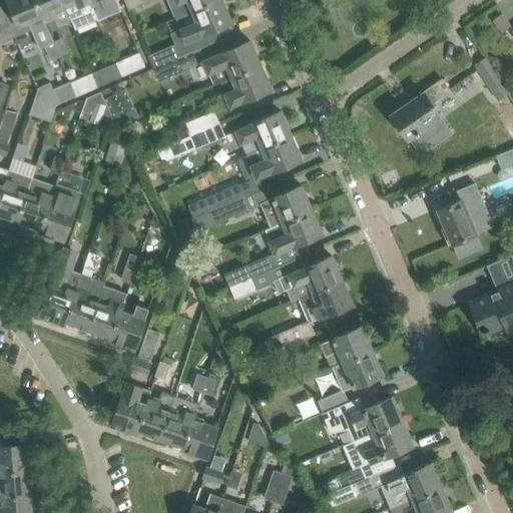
[(43,21),(34,0),(6,0),(18,25),(27,21),(38,47),(43,45),(52,41),(43,21)]
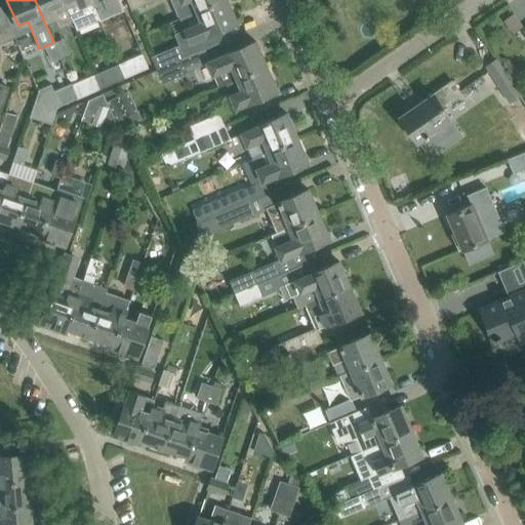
[(72,21),(63,0),(35,0),(44,22),(54,17),(58,27),(72,21)]
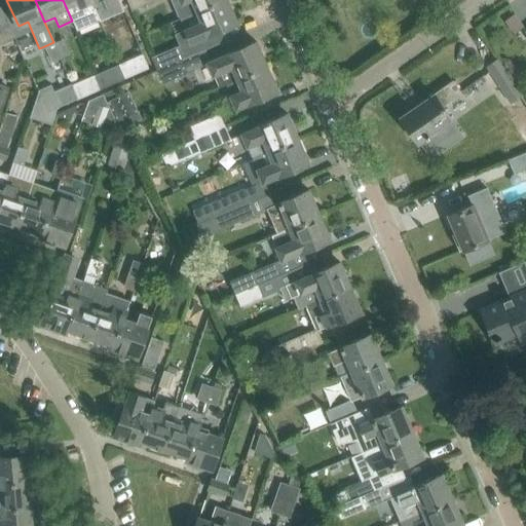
[(89,0),(63,0),(72,21),(76,30),(99,20),(94,8),(89,0)]
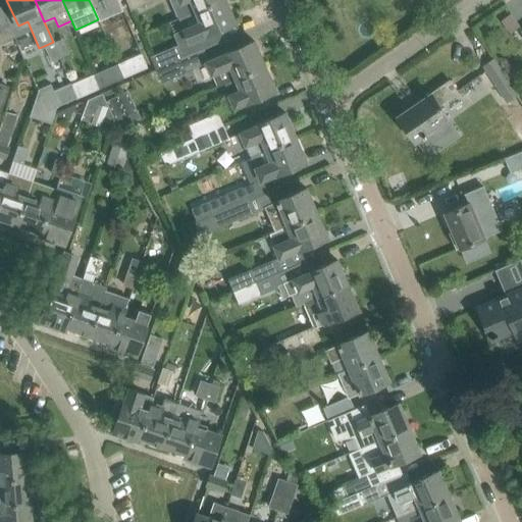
[(89,0),(93,8),(107,2),(106,0),(89,0)]
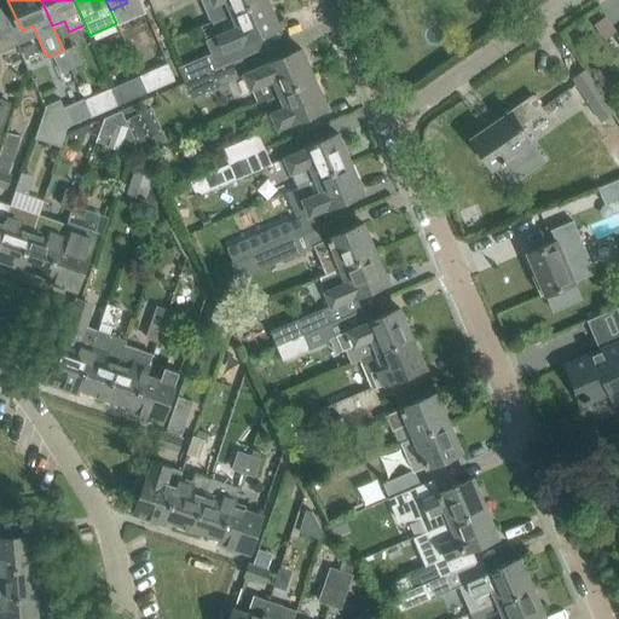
[(180,0),(150,0),(155,11),(180,0)]
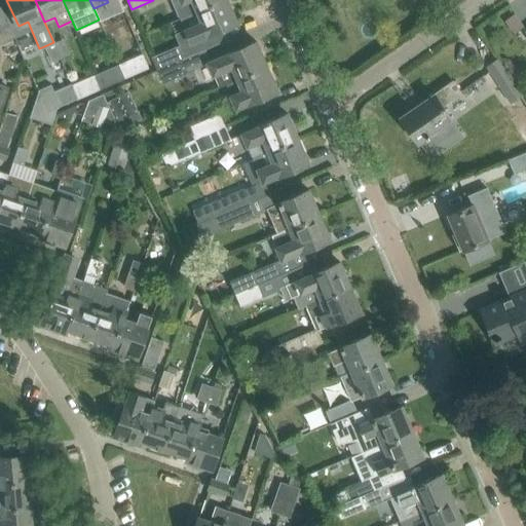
[(170,0),(178,19),(197,10),(220,0),(170,0)]
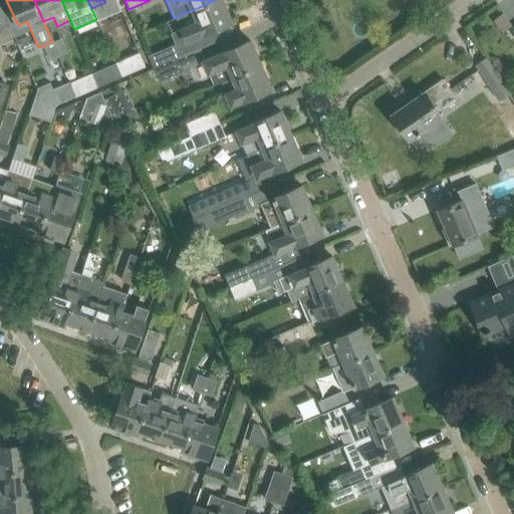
[(176,26),(183,41),(202,33),(203,34),(231,22),(221,0),(215,0),(193,10),(174,18),(178,26),(176,26)]
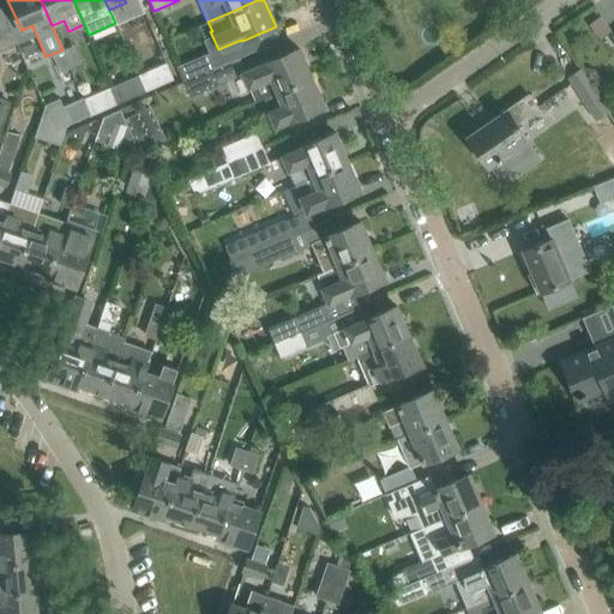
[(0,32),(11,29),(1,7),(0,6),(0,32)]
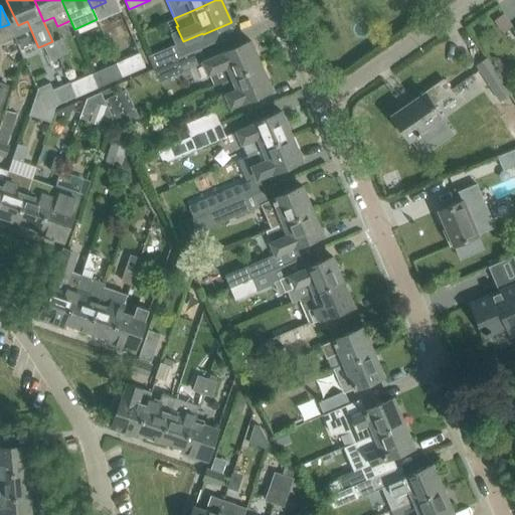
[(503,14),(495,19),(503,31),(511,25),(503,14)]
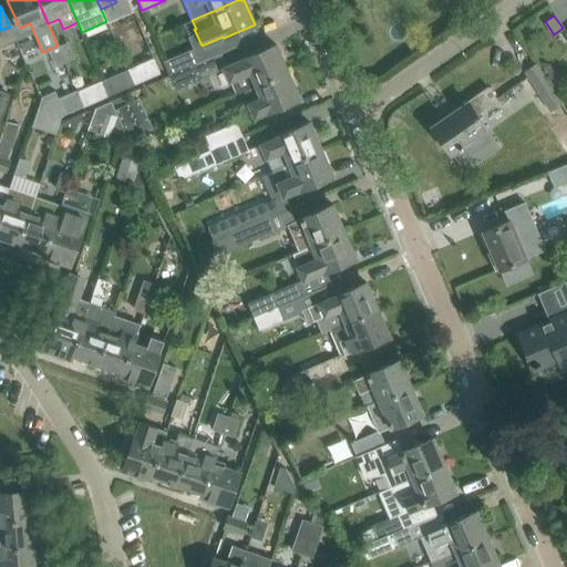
[(10,27),(0,30),(0,44),(14,39),(10,27)]
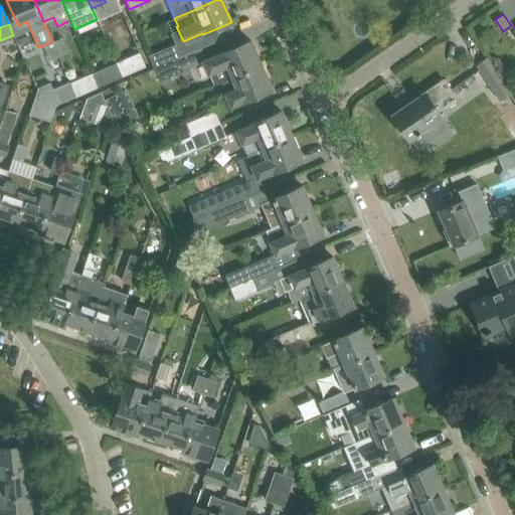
[(25,35),(15,39),(23,57),(32,53),(25,35)]
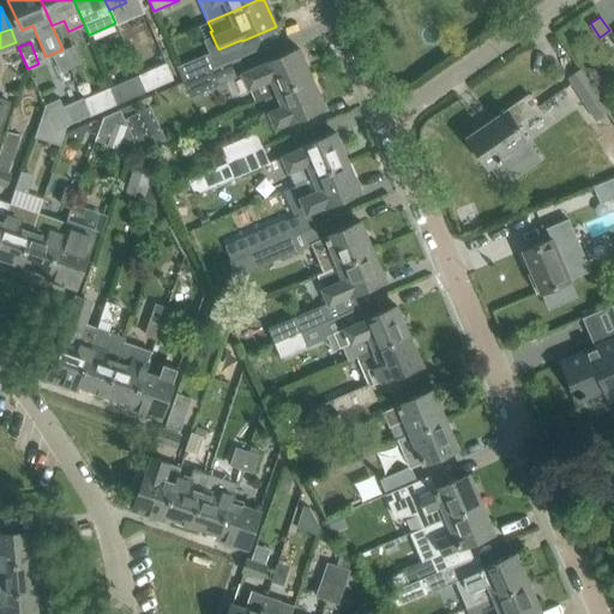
[(73,44),(62,49),(70,67),(82,62),(73,44)]
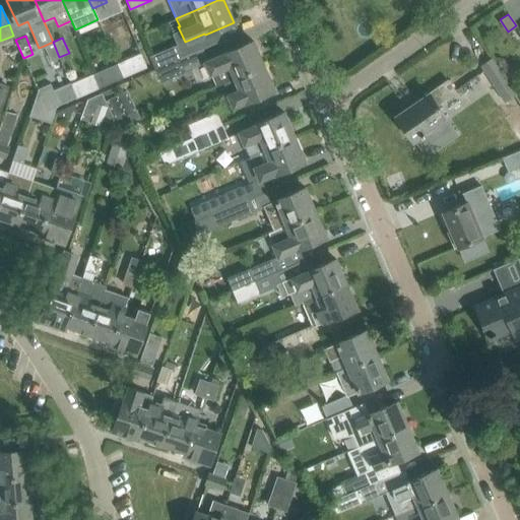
[(207,62),(211,73),(216,85),(223,82),(263,65),(252,41),(224,53),(225,54),(207,62)]
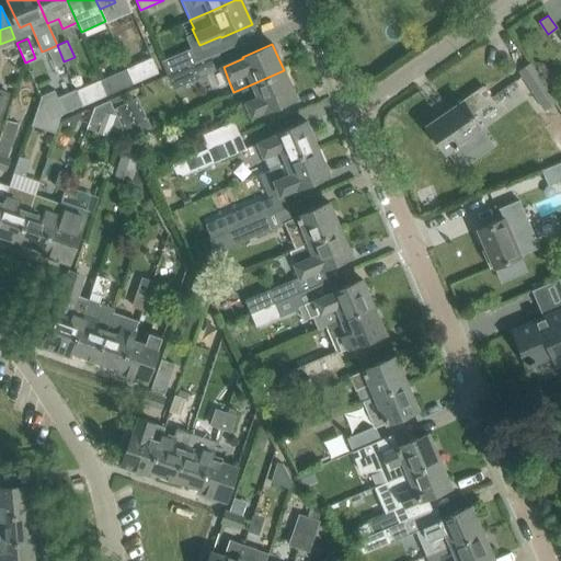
[(64,61),(57,45),(47,49),(54,66),(64,61)]
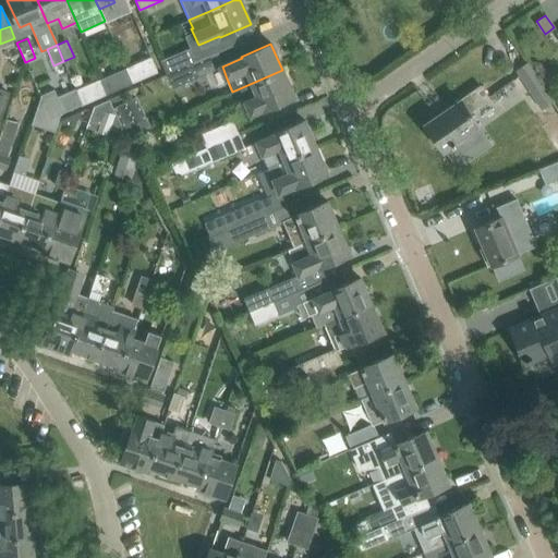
[(186,50),(161,61),(167,74),(192,63),(186,50)]
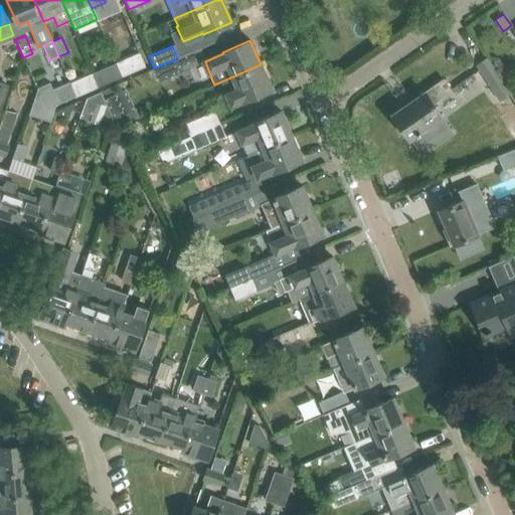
[(121,76),(145,66),(140,53),(116,63),(121,76)]
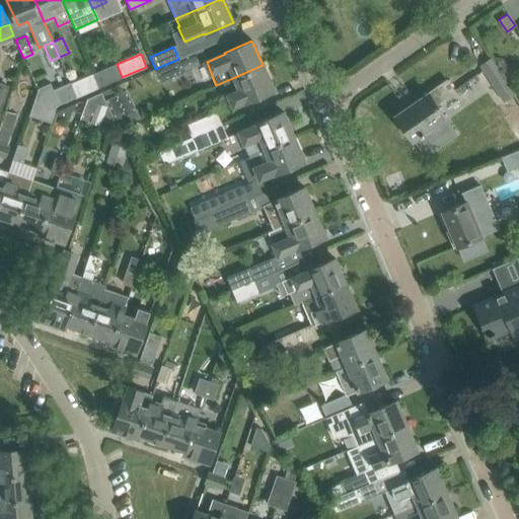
[(514,94),(490,58),(479,65),(504,101),(514,94)]
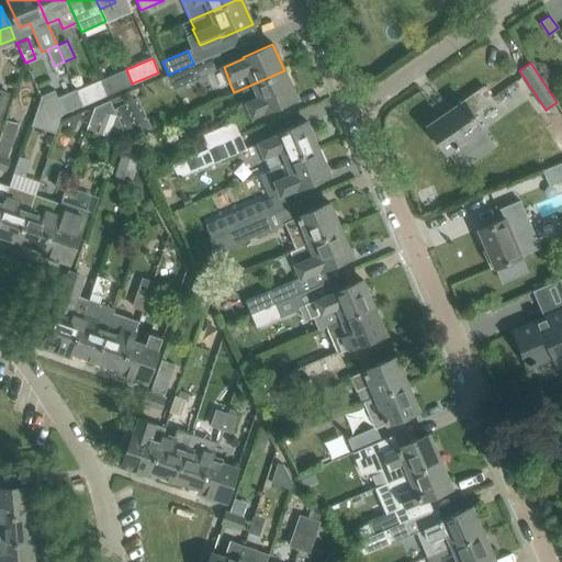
[(199,77),(193,64),(168,75),(173,88),(199,77)]
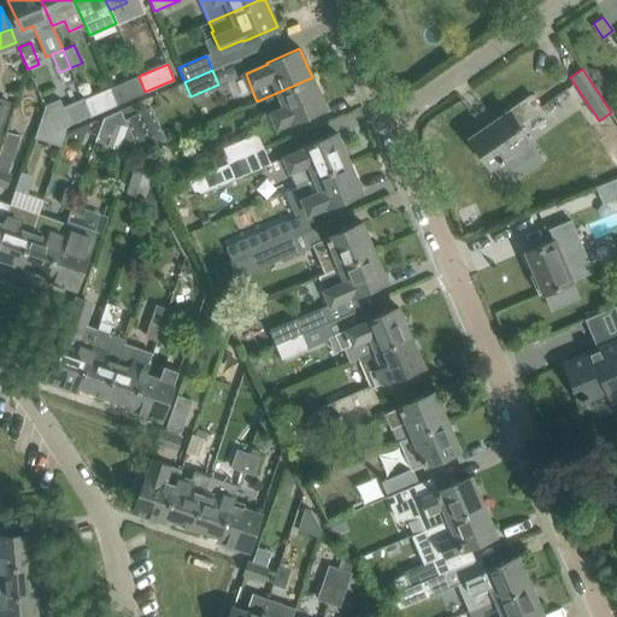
[(139,76),(112,88),(118,104),(145,92),(139,76)]
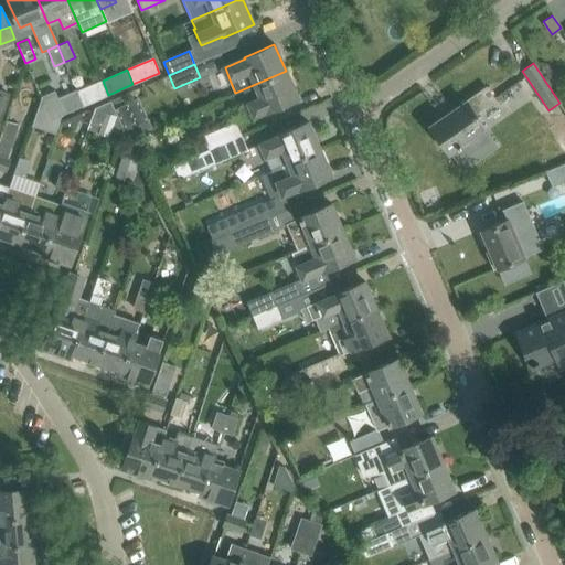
[(297,97),(286,71),(243,89),(254,114),(266,109),(267,110),(297,97)]
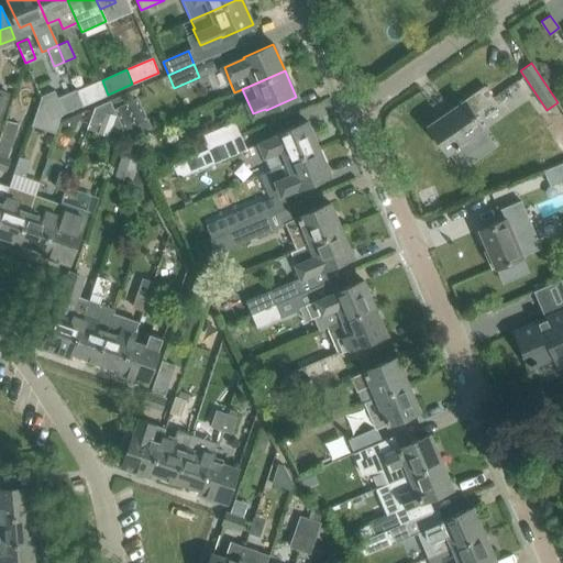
[(84,105),(108,95),(102,80),(77,90),(83,105),(84,105)]
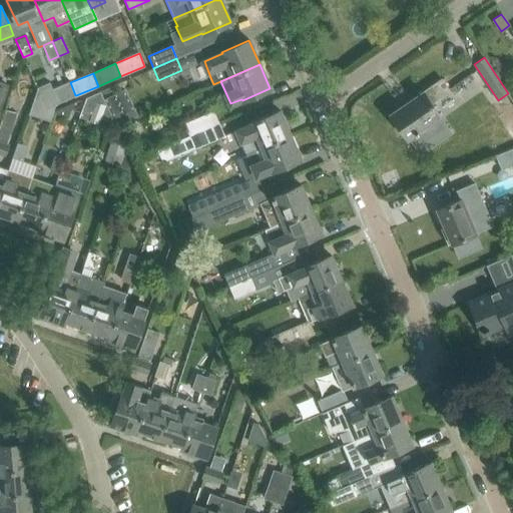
[(395,103),(399,109),(391,114),(408,138),(415,133),(417,135),(420,133),(429,147),(450,132),(440,117),(430,102),(449,89),(441,79),(413,99),(409,93),(395,103)]
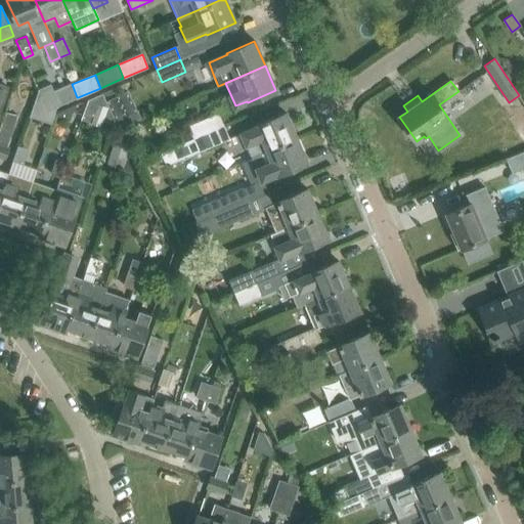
[(50,83),(37,89),(38,90),(47,110),(51,108),(57,105),(77,97),(72,84),(54,92),(50,83)]
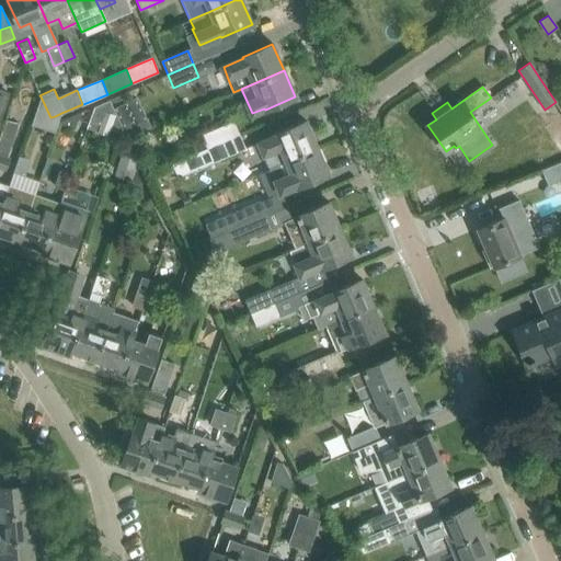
[(132,133),(151,124),(139,95),(119,104),(132,133)]
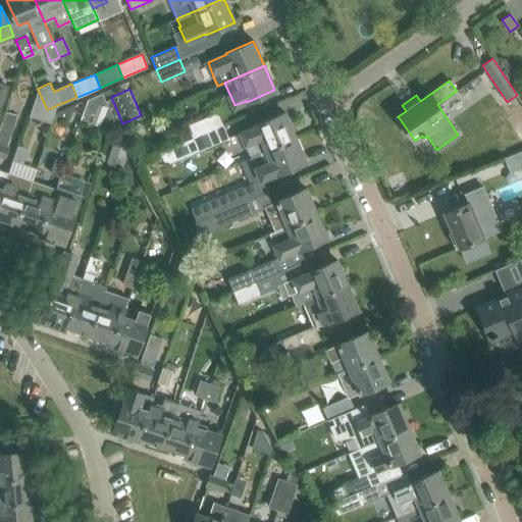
[(38,90),(30,113),(47,119),(48,117),(51,108),(47,109),(38,90)]
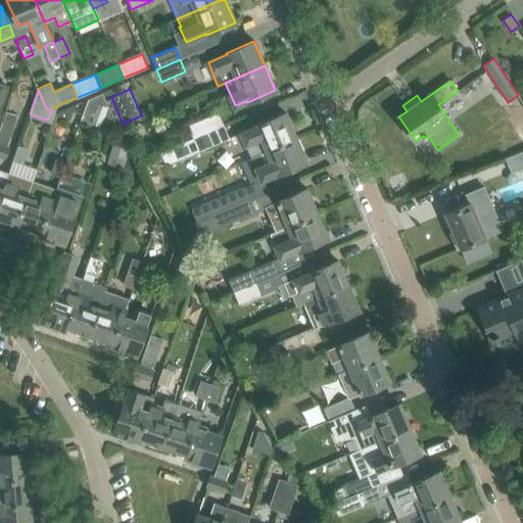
[(102,93),(87,100),(83,112),(81,119),(110,130),(114,119),(102,93)]
